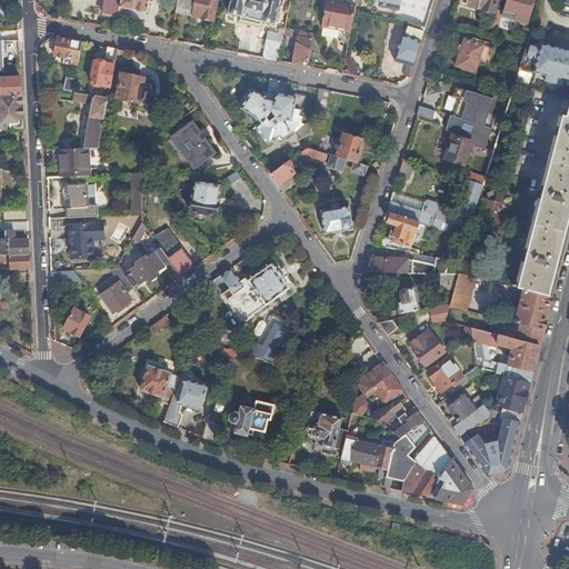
[(109,0),(106,17),(118,19),(120,9),(136,12),(136,16),(142,17),(143,15),(147,15),(149,0),(109,0)]
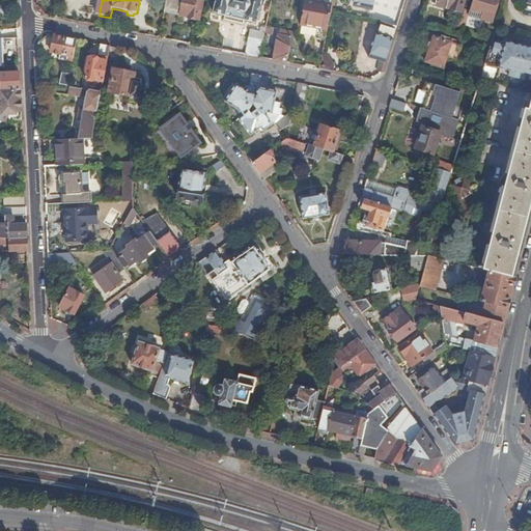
[(202,0),(166,0),(165,14),(190,19),(190,21),(195,22),(197,20),(199,20),(202,0)]
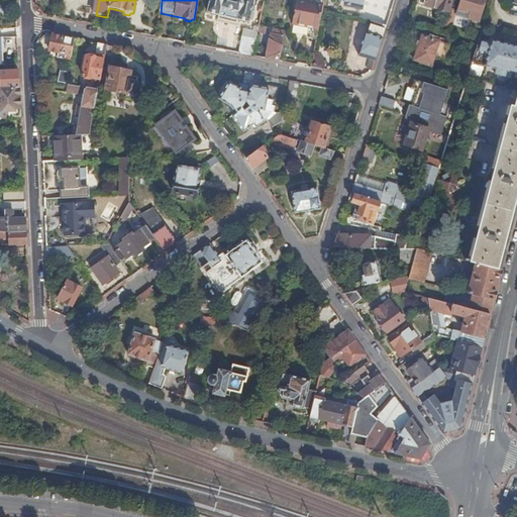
[(210,0),(207,14),(249,23),(253,0),(210,0)]
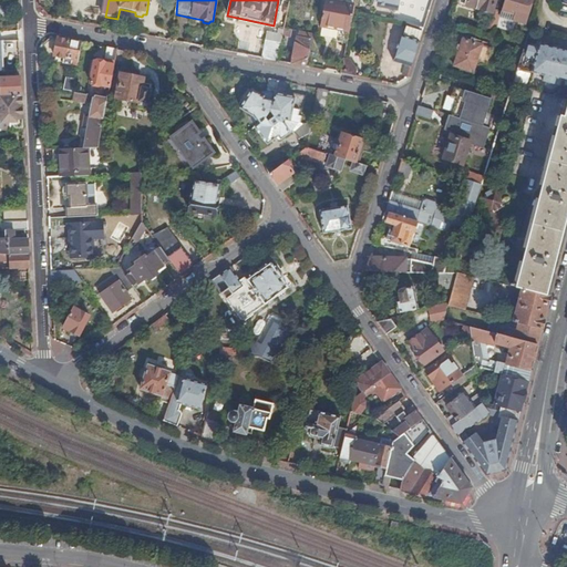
[(343,0),(342,8),(326,6),(321,28),(331,30),(332,28),(350,31),(354,7),(356,0),(343,0)]
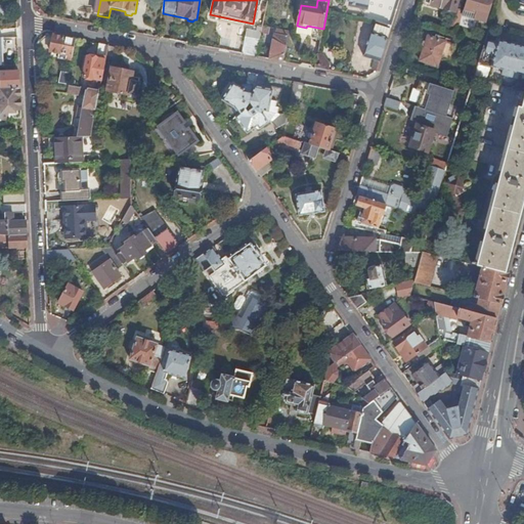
[(350,0),(351,0),(350,6),(366,9),(367,0),(350,0)]
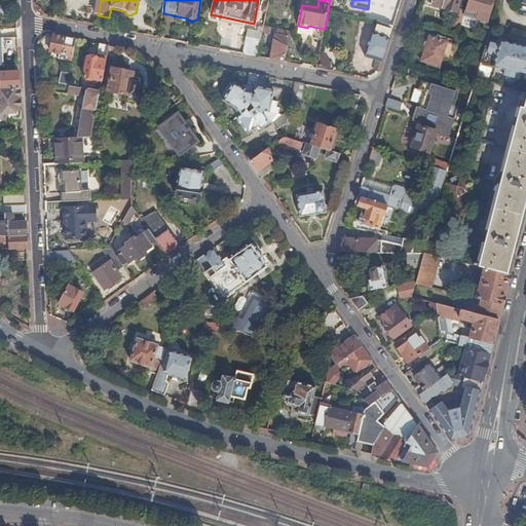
[(426,0),(426,2),(426,4),(456,12),(459,0),(426,0)]
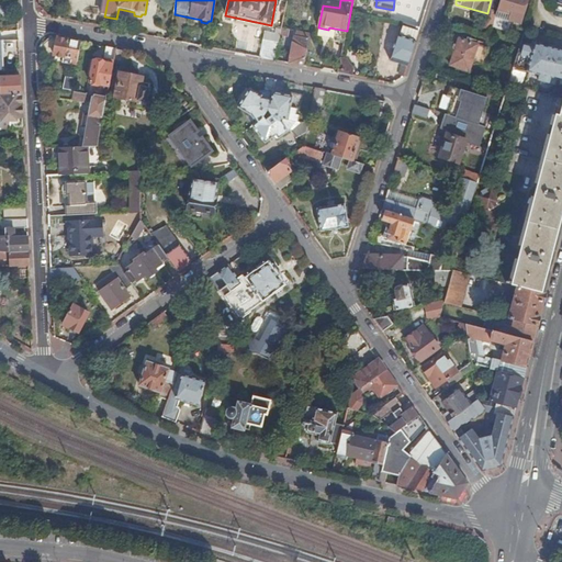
[(527,0),(501,0),(496,17),(506,20),(507,19),(520,23),(527,0)]
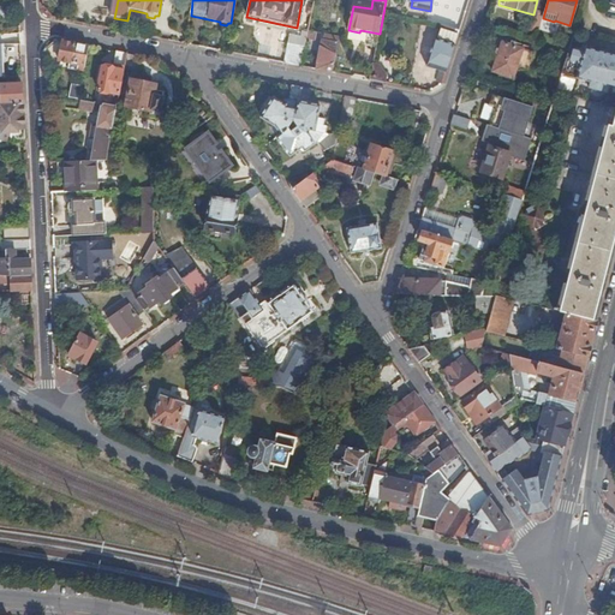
[(452,54),(460,31),(442,25),(437,40),(436,40),(429,64),(428,63),(427,69),(433,70),(433,69),(447,73),(452,54)]
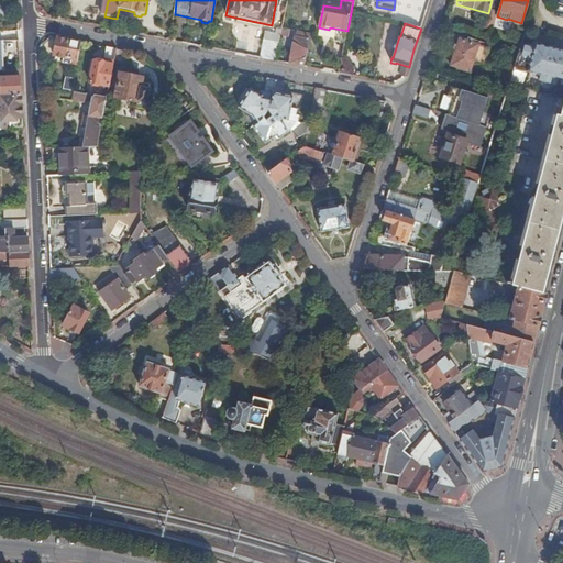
[(295,39),(289,65),(305,67),(310,35),(297,32),(296,39),(295,39)]
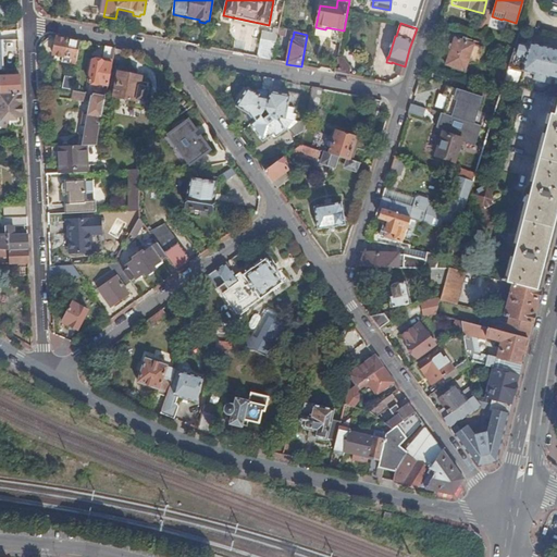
[(262,33),(257,59),(272,61),(277,35),(262,33)]
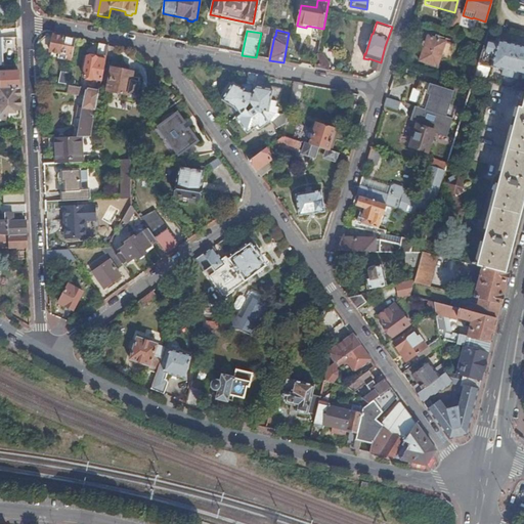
[(76,41),(53,36),(50,53),(73,56),(76,41)]
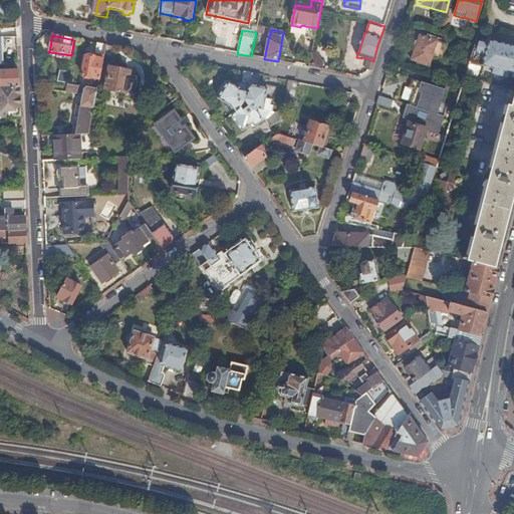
[(412,60),(430,66),(433,55),(442,58),(446,44),(420,36),(412,60)]
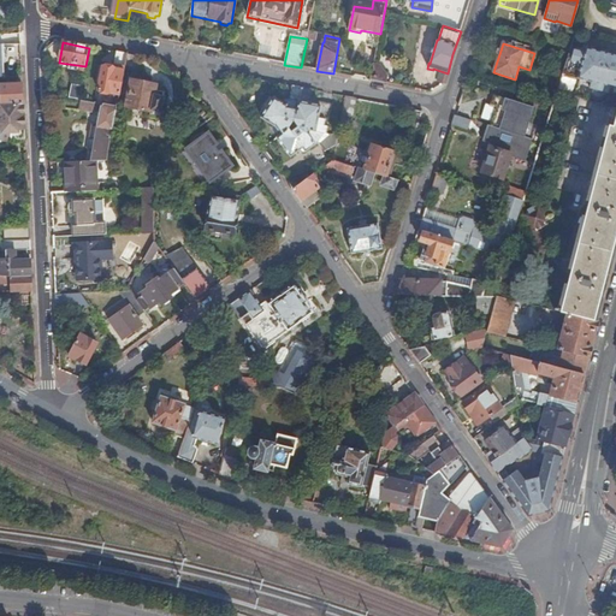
[(615,57),(587,49),(584,59),(569,55),(563,76),(578,80),(576,81),(591,84),(590,90),(609,95),(610,89),(615,89),(615,57)]
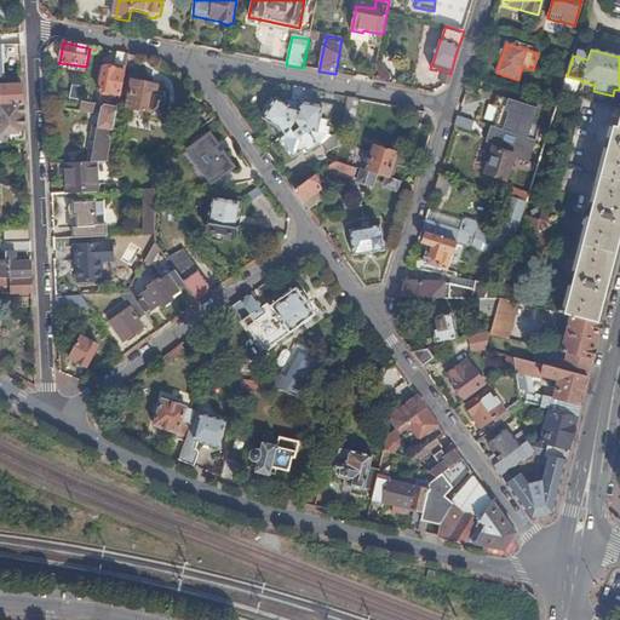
[(122,84),(127,56),(118,53),(114,72),(104,69),(99,93),(120,97),(122,84)]
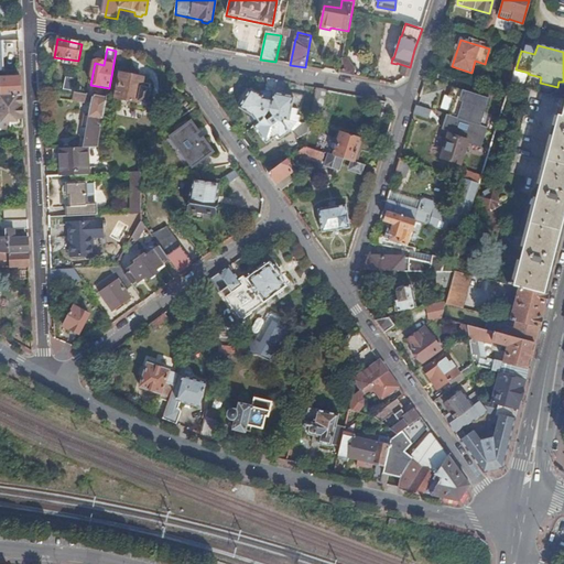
[(339,74),(354,77),(355,71),(347,60),(342,58),(339,74)]
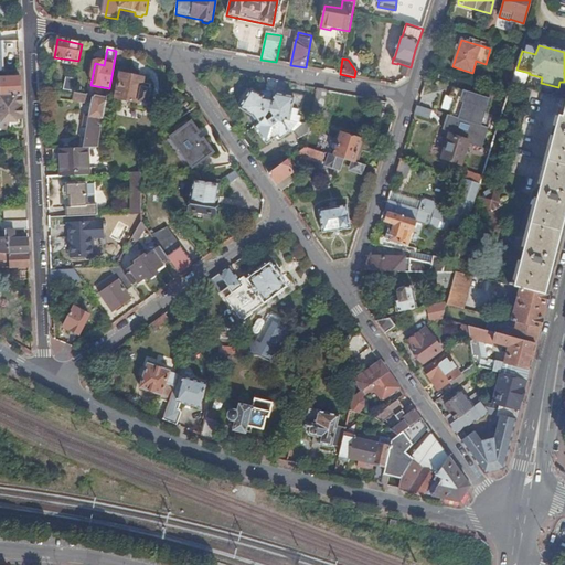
[(530,73),(516,70),(512,84),(525,87),(529,74),(530,73)]
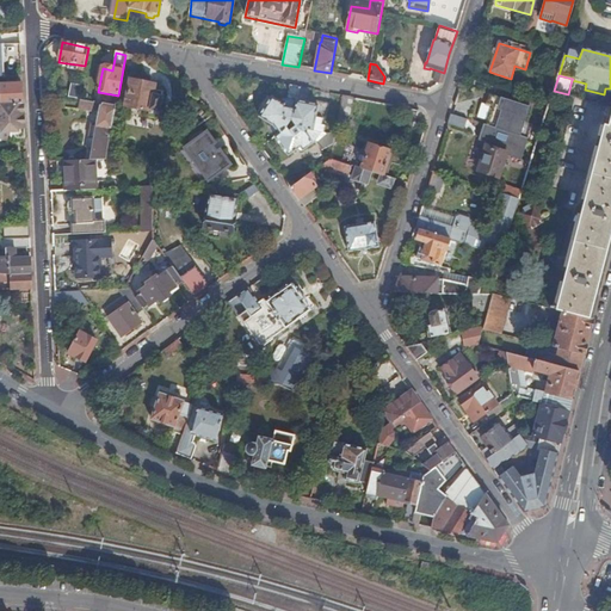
[(130,84),(121,82),(118,96),(117,104),(125,105),(125,107),(150,112),(150,111),(160,112),(162,98),(153,96),(155,86),(130,81),(130,84)]
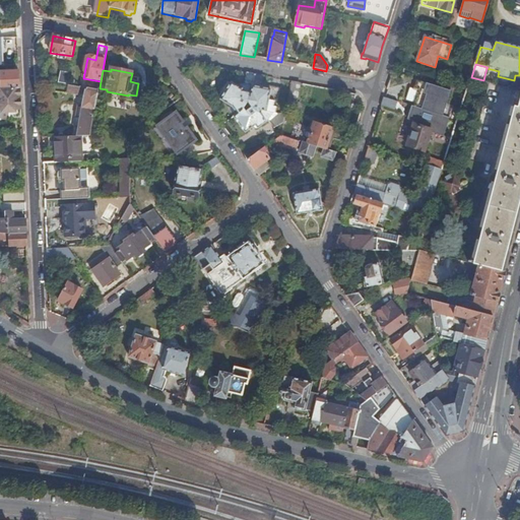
[(19,79),(19,71),(0,71),(0,89),(19,88),(19,79)]
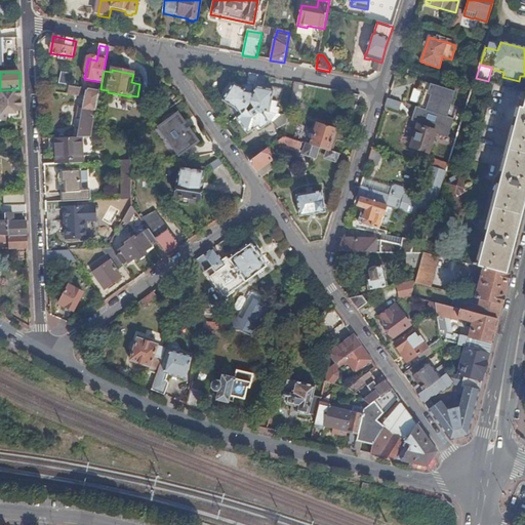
[(255,89),(257,76),(249,75),(247,87),(255,89)]
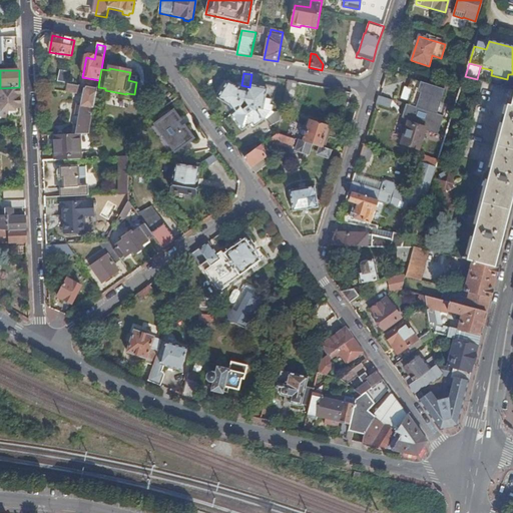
[(258,87),(261,76),(251,74),(249,87),(248,92),(247,98),(240,106),(243,111),(246,108),(263,111),(264,105),(273,107),(277,88),(268,87),(267,89),(258,87)]
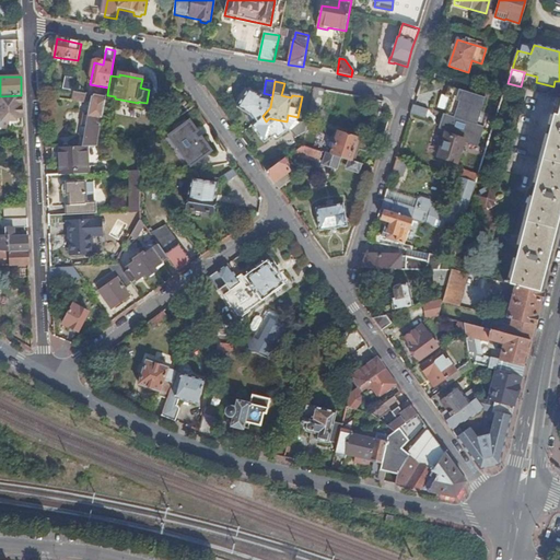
[(464,141),(465,141),(478,147),(488,116),(481,114),(486,100),(450,89),(447,96),(452,97),(442,128),(451,130),(452,127),(467,132),(464,141)]
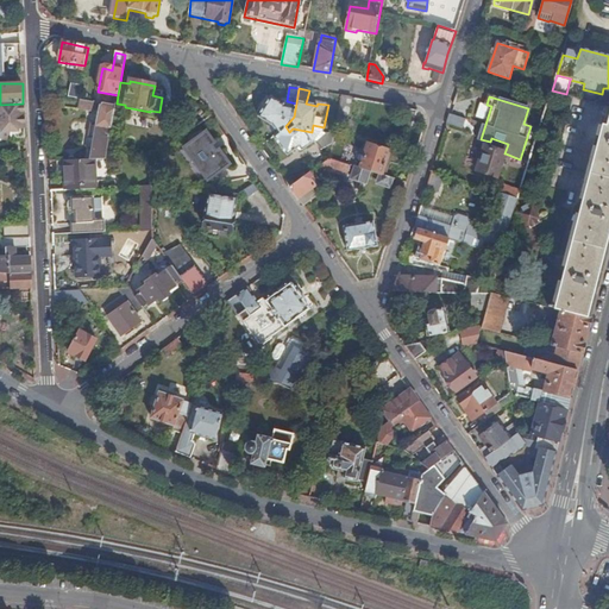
[(258,114),(261,117),(270,101),(268,99),(258,114)]
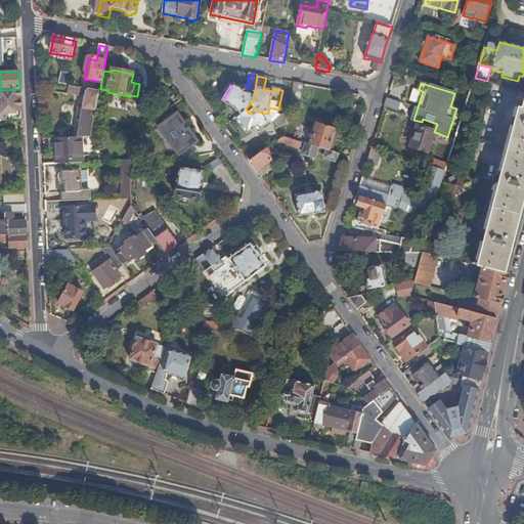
[(244,112),(246,108),(253,100),(254,94),(245,92),(244,91),(233,85),(232,87),(224,100),(223,101),(234,110),(239,115),(244,112)]
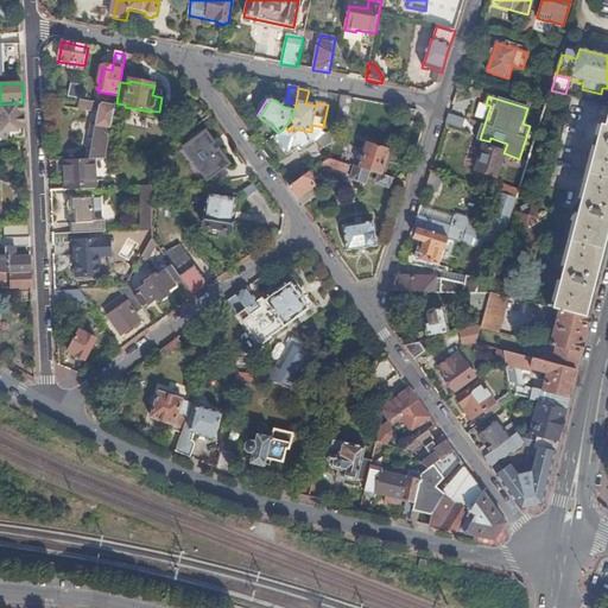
[(24,127),(23,103),(0,105),(0,139),(12,139),(12,138),(12,127),(24,127)]
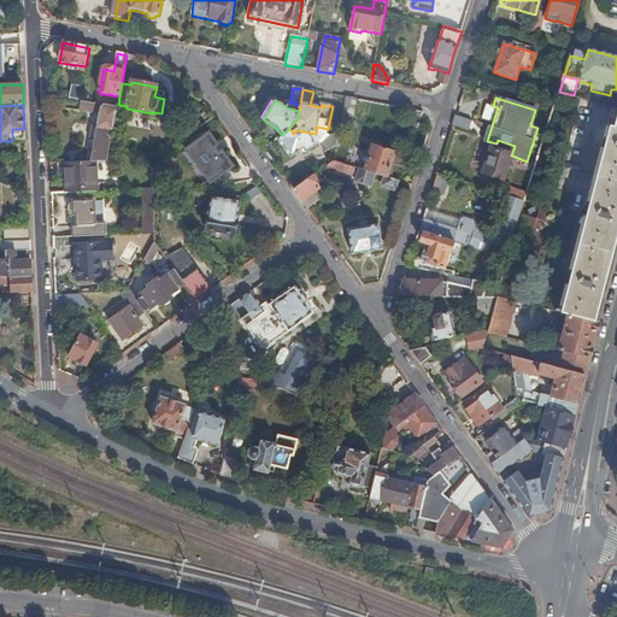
[(107,162),(109,157),(117,109),(104,106),(103,112),(100,129),(93,128),(90,140),(98,141),(94,163),(97,163),(107,162)]
